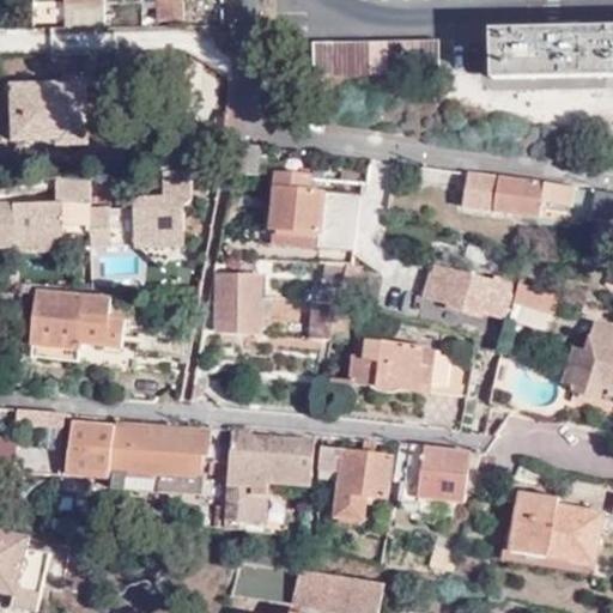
[(162,0),(162,20),(183,20),(183,0),(162,0)]
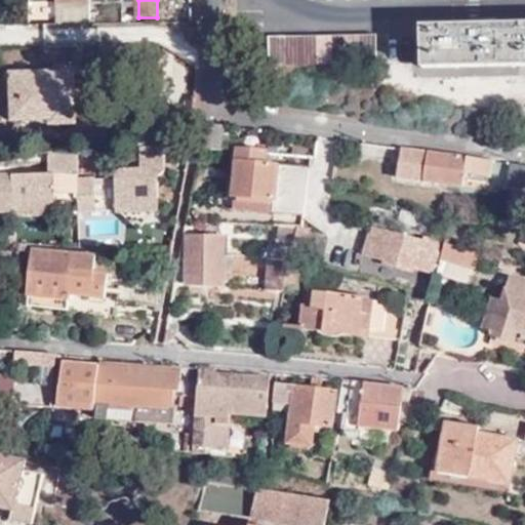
[(65,22),(89,19),(88,4),(63,6),(65,22)]
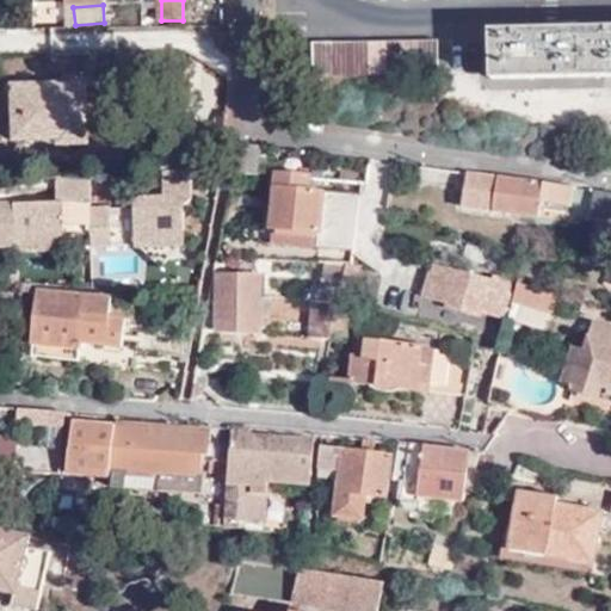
[(492,78),(610,75),(610,28),(541,29),(492,30),(492,78)]
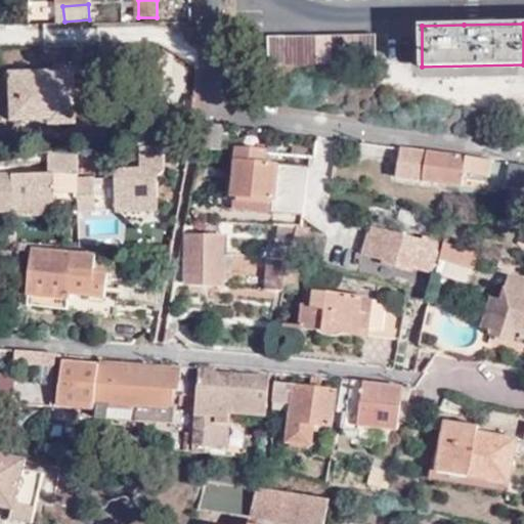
[(378,60),(378,34),(269,35),(269,61),(378,60)]
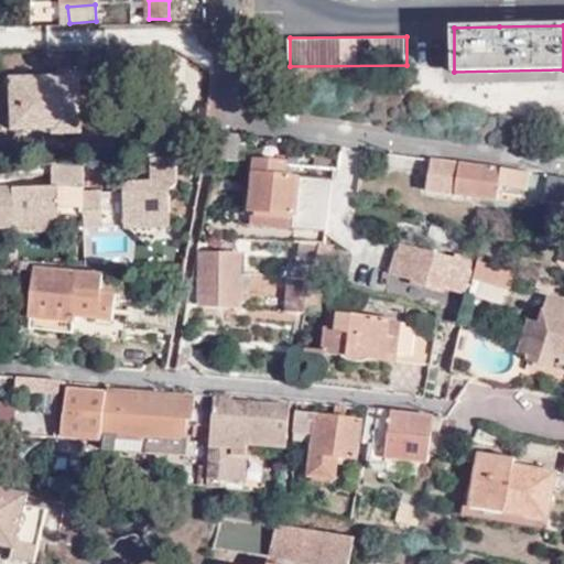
[(82,133),(79,78),(17,78),(15,128),(56,128),(56,133),(82,133)]
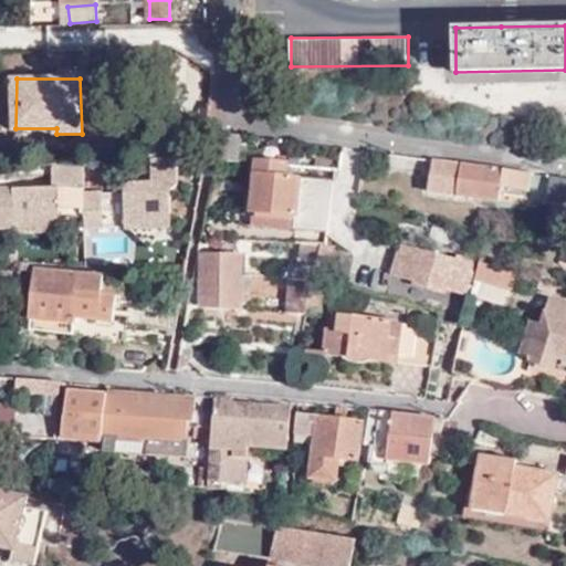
[(287,160),(257,156),(254,210),(296,212),(299,176),(287,175),(287,160)]
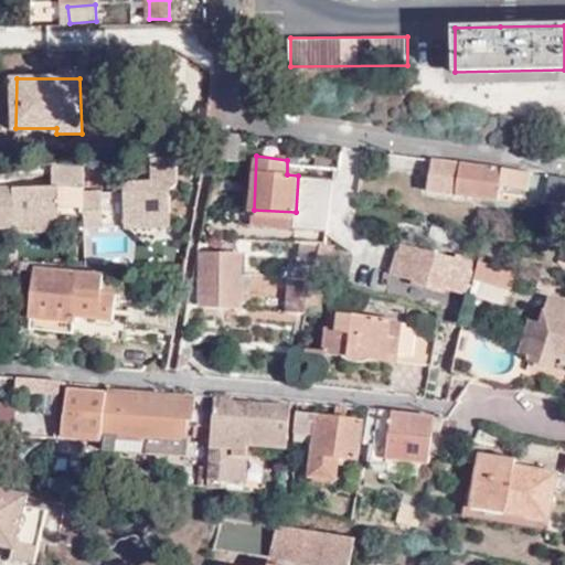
[(434,158),(434,157),(430,182),(459,187),(457,193),(499,199),(501,185),(528,190),(531,170),(434,158)]
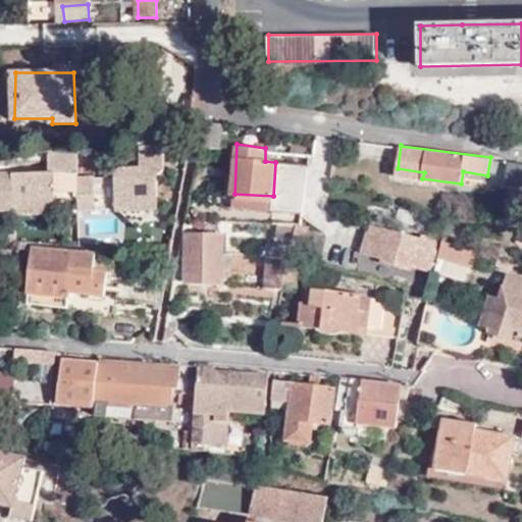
[(160,148),(118,149),(118,214),(161,213),(160,148)]
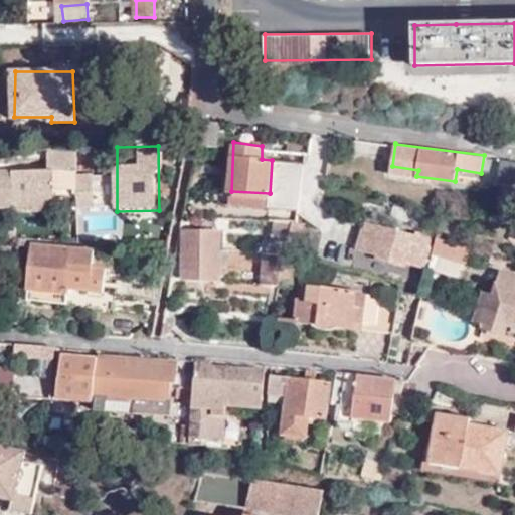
[(50,150),(53,195),(65,194),(63,172),(75,172),(74,149),(50,150)]
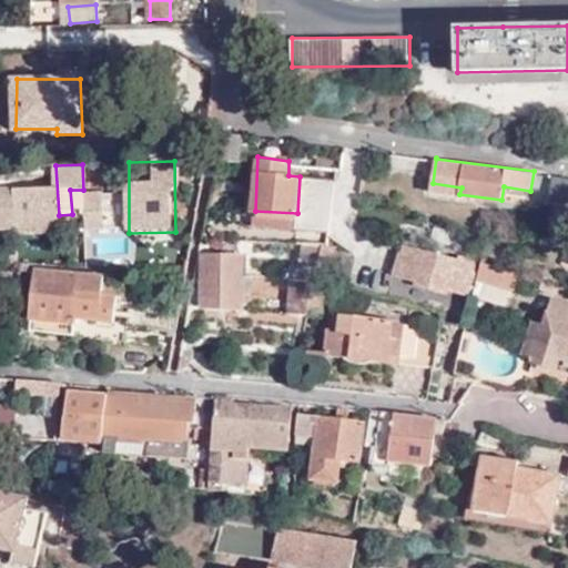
[(567,175),(551,174),(546,204),(567,208),(567,175)]
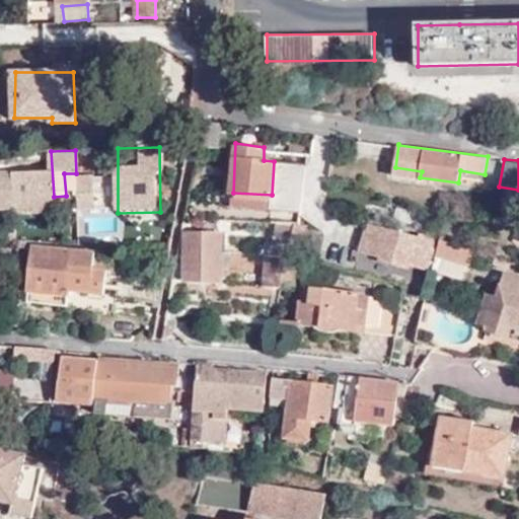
[(271,211),(302,213),(307,164),(307,162),(274,161),(272,195),(271,211)]
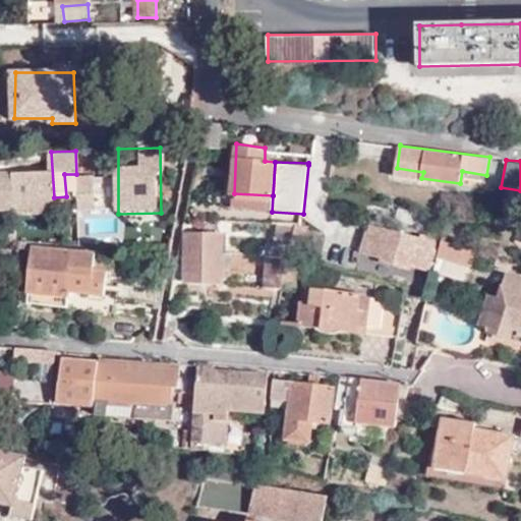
[(423,172),(397,168),(396,175),(421,178),(423,172)]
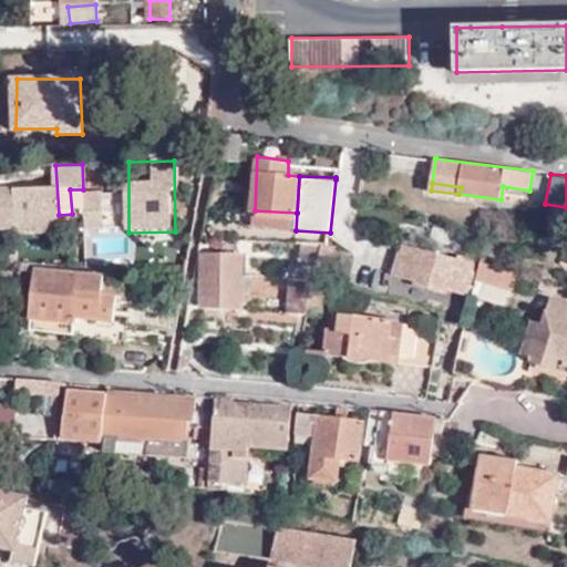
[(222,185),(214,184),(209,205),(218,206),(222,185)]
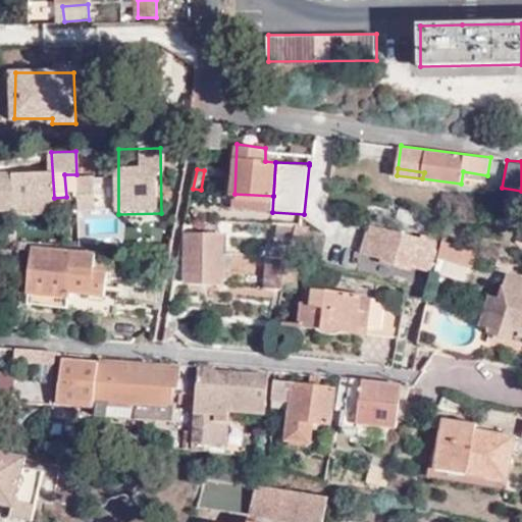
[(0,174),(0,217),(54,217),(53,173),(0,174)]
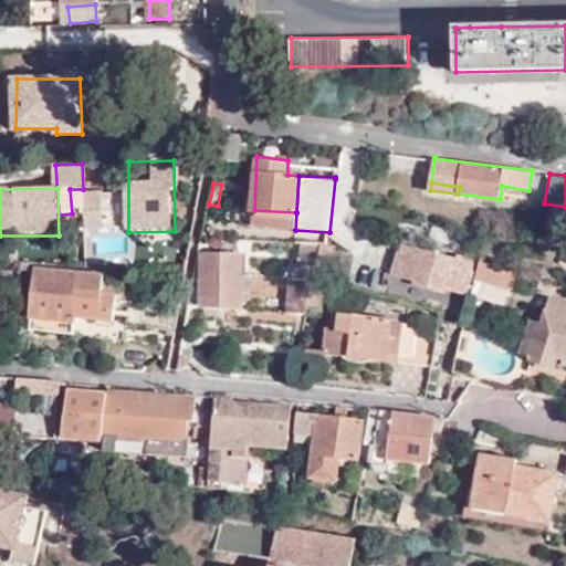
[(83,191),(84,232),(119,232),(119,191),(83,191)]
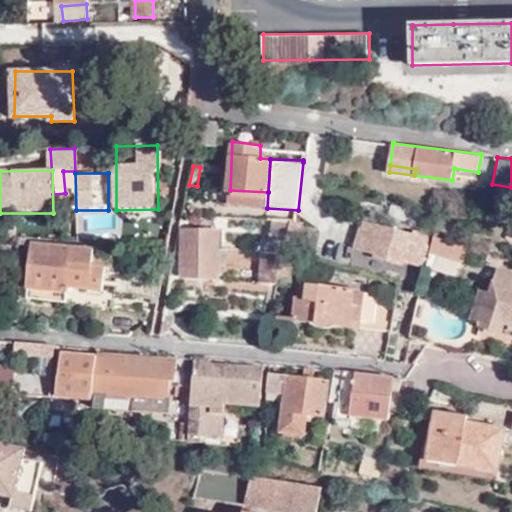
[(268,192),(230,190),(229,206),(267,208),(268,192)]
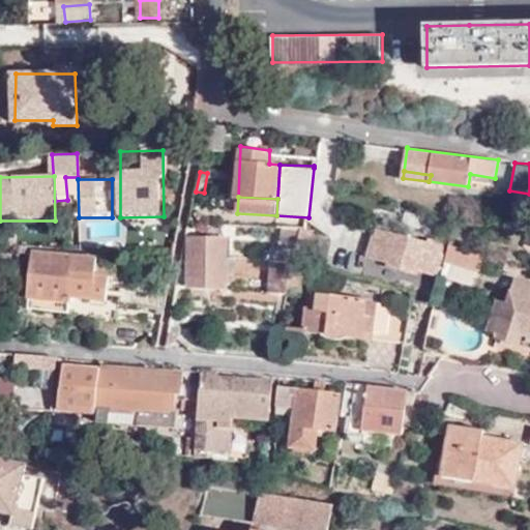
[(302,224),(290,224),(275,270),(294,270),(295,268),(296,260),(300,242),(302,224)]
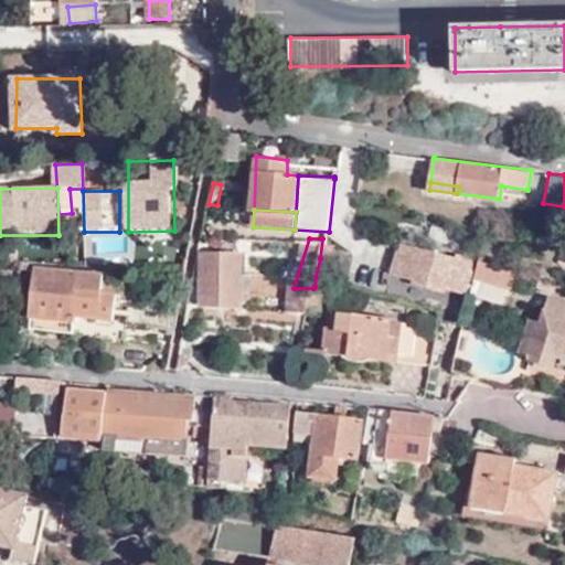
[(322,238),(320,258),(331,259),(336,240),(328,238),(322,238)]
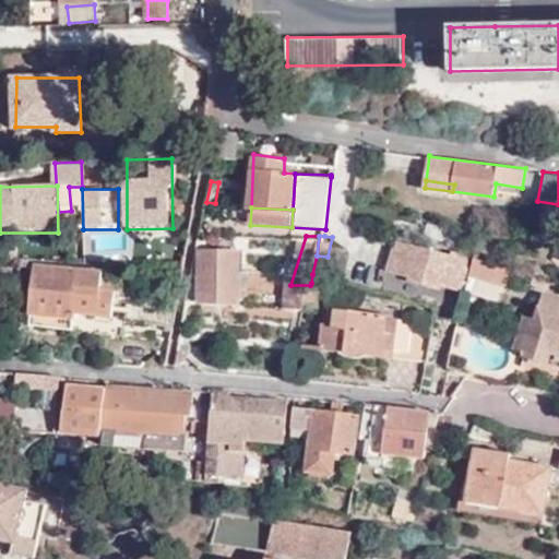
[(465,268),(468,257),(451,252),(450,254),(397,242),(395,250),(393,250),(388,272),(461,290),(467,269),(465,268)]
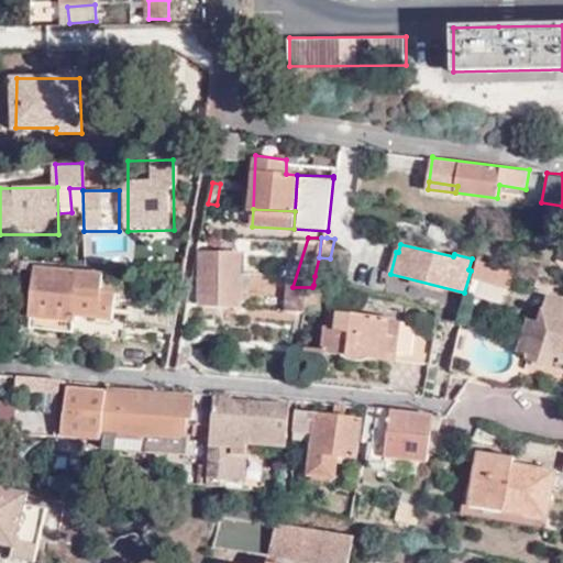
[(239,306),(240,253),(201,252),(201,304),(239,306)]
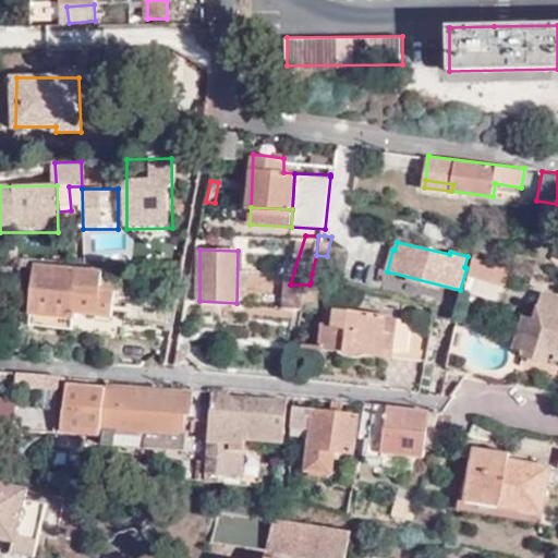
[(472,256),(469,274),(505,286),(510,269),(472,256)]
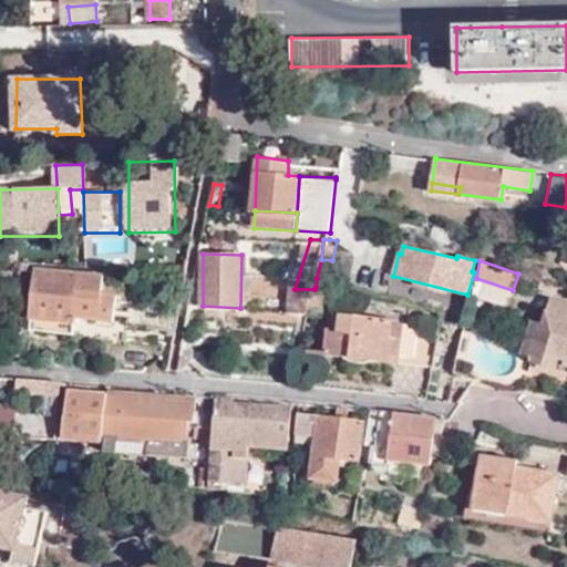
[(32,270),(29,318),(72,321),(75,292),(101,295),(102,275),(32,270)]
